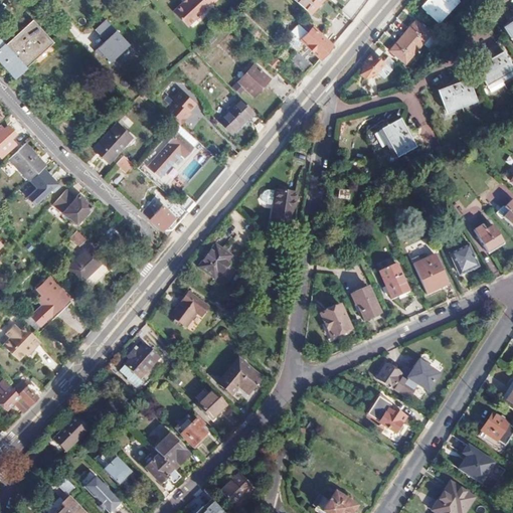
[(189,0),(185,4),(184,3),(174,12),(189,27),(218,0),(189,0)]
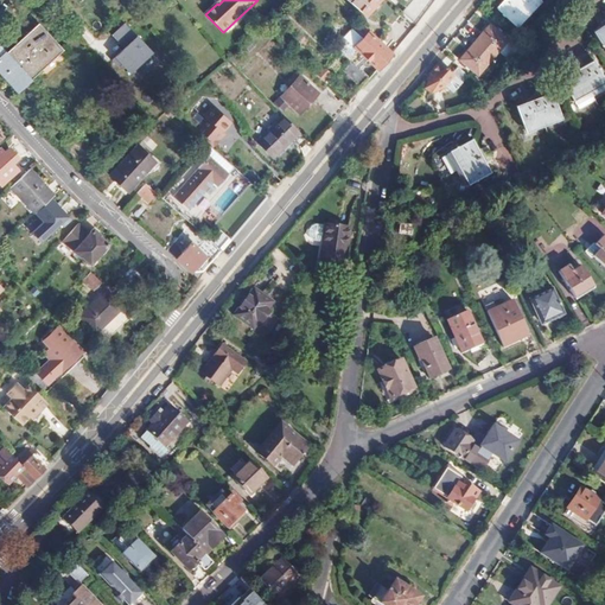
[(346,0),(361,11),(369,0),(346,0)]
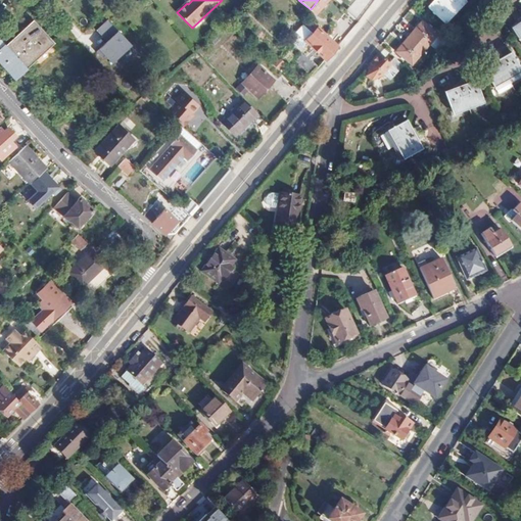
[(361,17),(374,0),(352,0),(347,6),(361,17)]
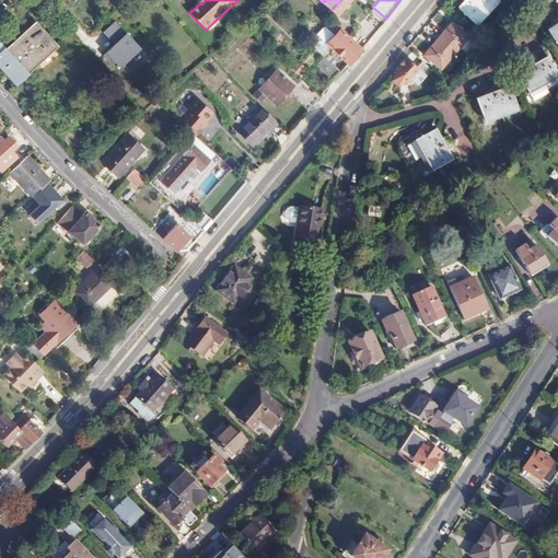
[(478,23),(500,0),(466,0),(462,7),(478,23)]
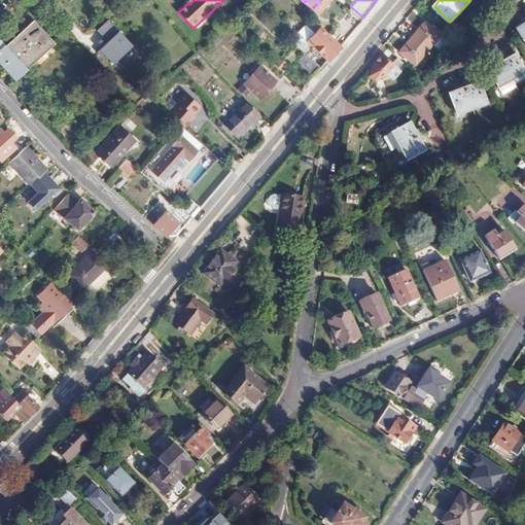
[(11,42),(34,67),(60,43),(37,19),(11,42)]
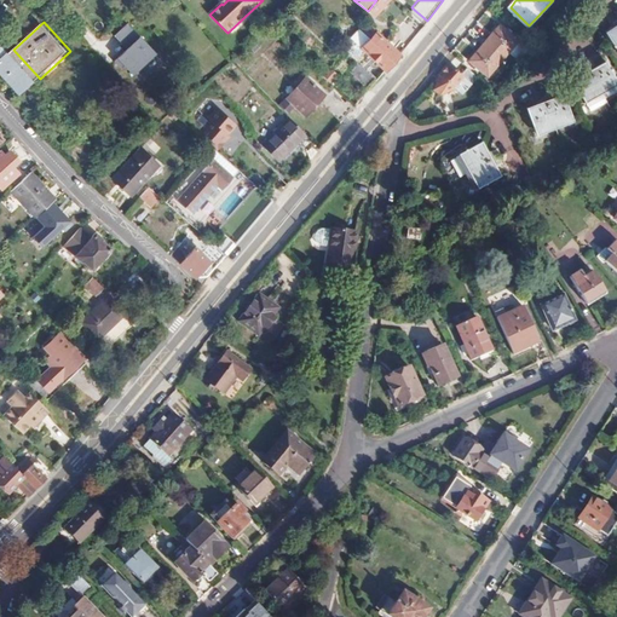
[(120,35),(132,48),(145,36),(133,23),(120,35)]
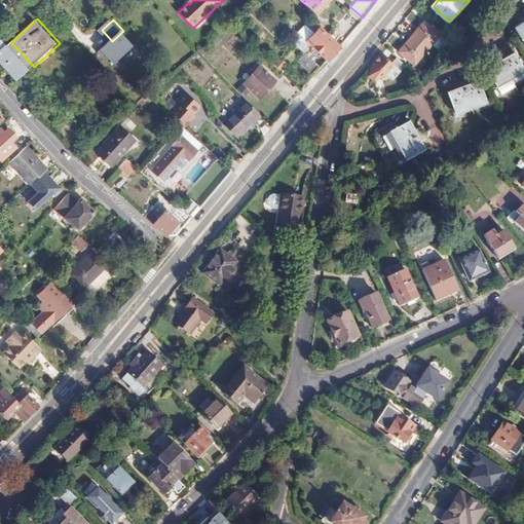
[(309,41),(311,43),(330,61),(342,45),(323,28),(323,25),(316,20),(308,28),(315,34),(309,41)]
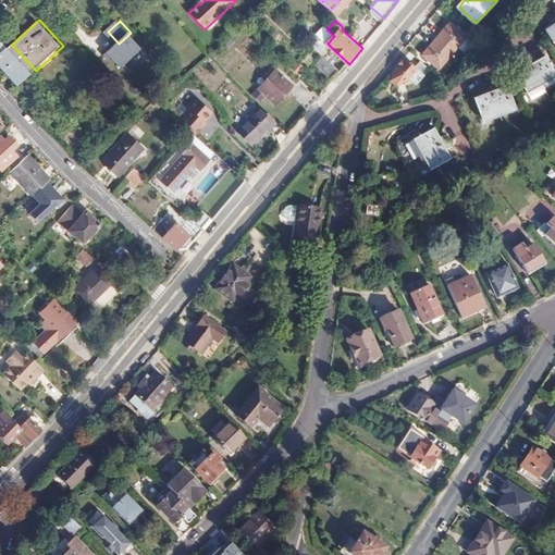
[(440,68),(467,35),(451,22),(424,53),(440,68)]
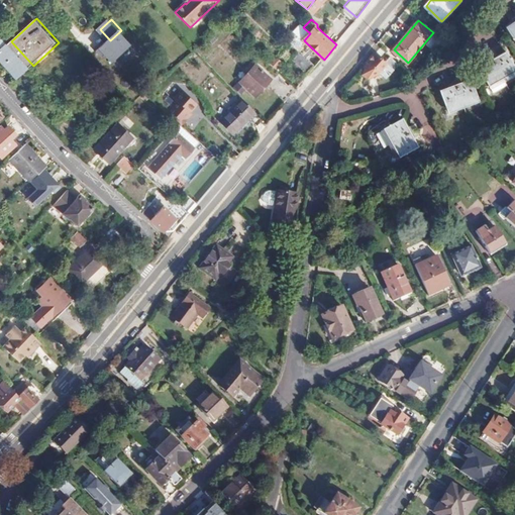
[(303,27),(300,24),(292,32),(290,41),(296,46),(301,47),(306,42),(304,40),(310,33),(303,27)]
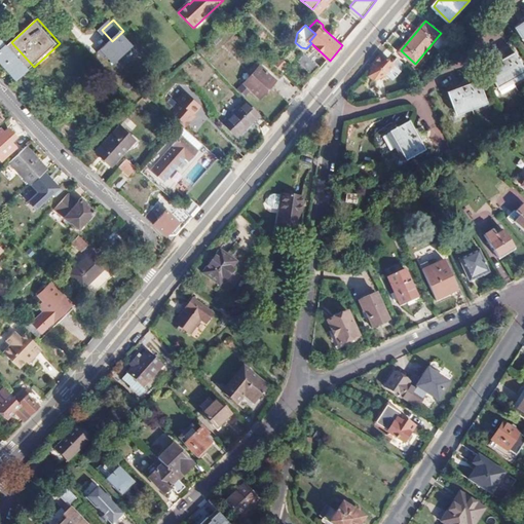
[(117,63),(137,45),(123,31),(112,41),(101,51),(108,58),(110,55),(117,63)]
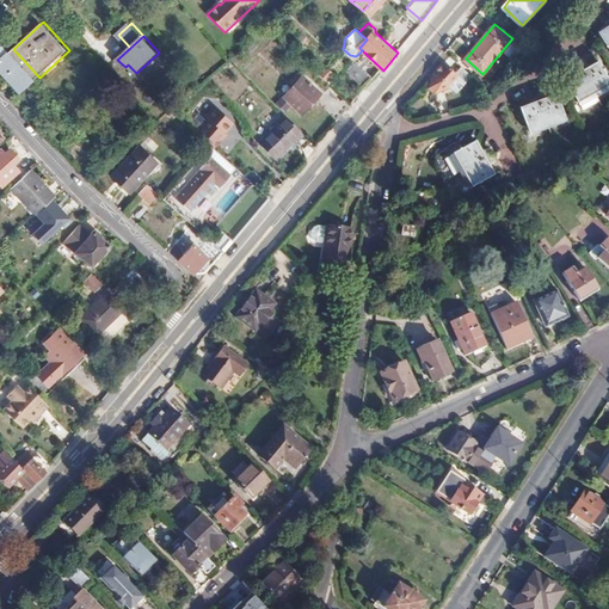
[(13,49),(7,41),(0,47),(0,51),(4,56),(0,60),(0,66),(23,92),(40,78),(13,49)]
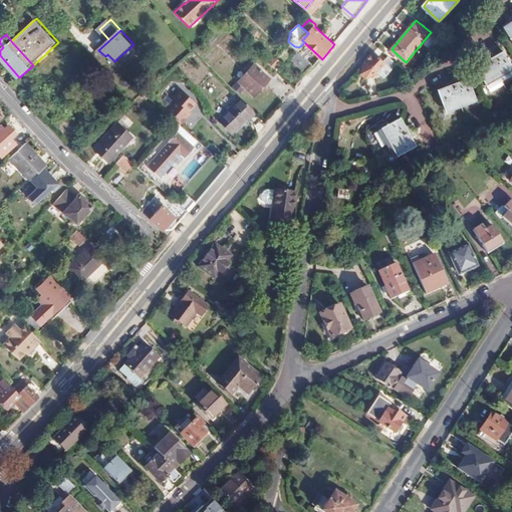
[(378,45),(364,60),(360,72),(365,76),(377,70),(384,76),(392,67),(397,61),(388,53),(382,59),(377,55),(382,49),(378,45)]
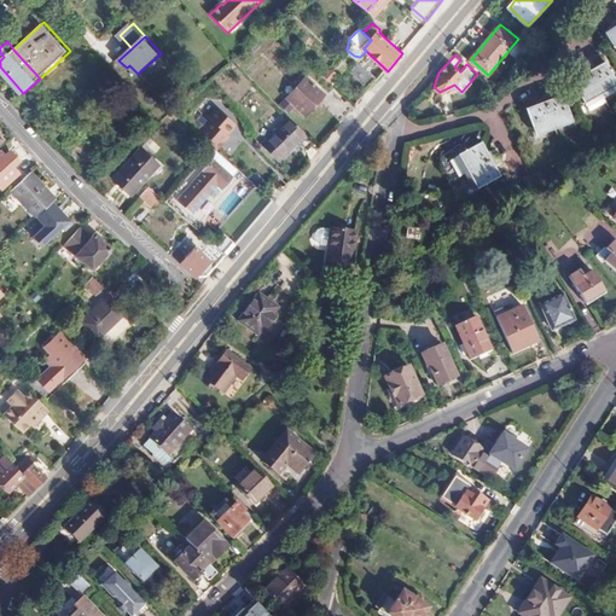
[(573,80),(586,102),(603,92),(615,83),(615,77),(605,60),(573,80)]
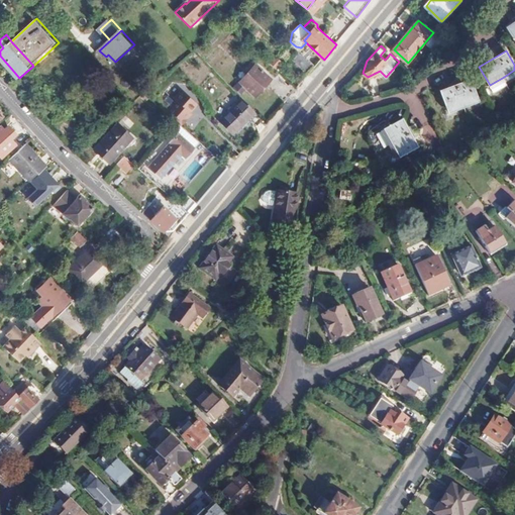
[(305,56),(290,71),(303,84),(316,68),(305,56)]
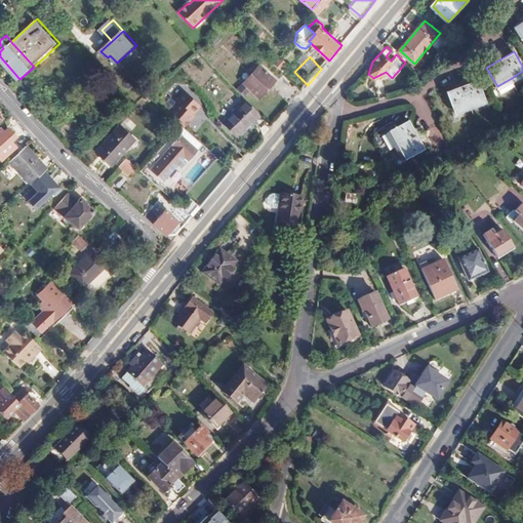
[(260,101),(278,84),(262,68),(240,89),(246,95),(251,91),(260,101)]
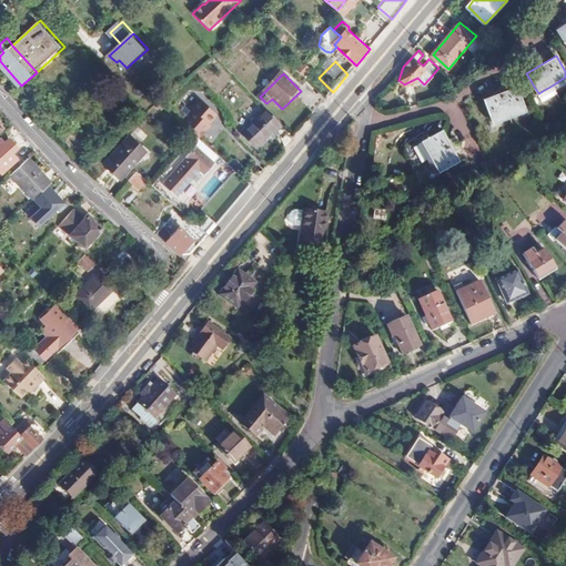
[(554,84),(538,93),(543,101),(558,91),(554,84)]
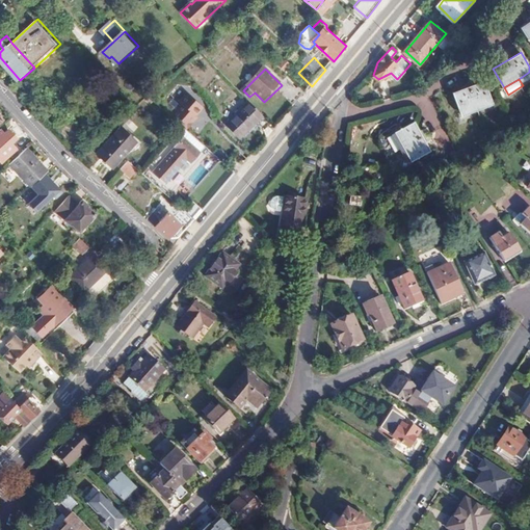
[(492,101),(484,80),(452,93),(460,113),(492,101)]
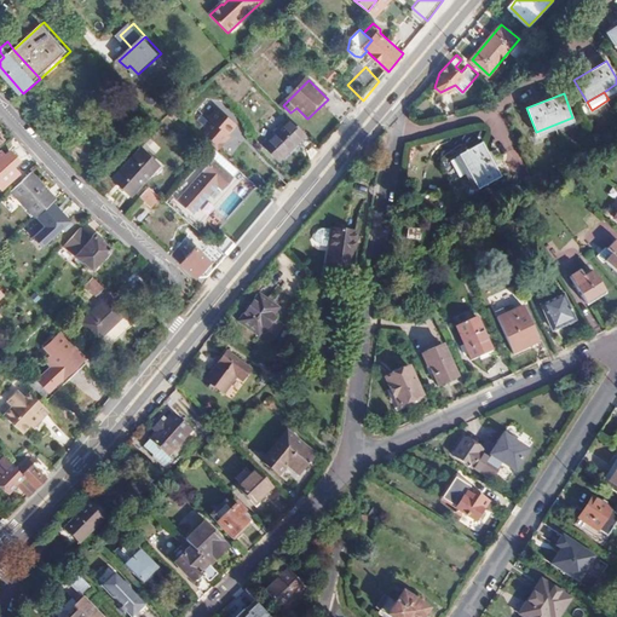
[(214,116),(218,120),(203,133),(218,146),(221,151),(231,143),(228,139),(242,126),(224,107),(214,116)]
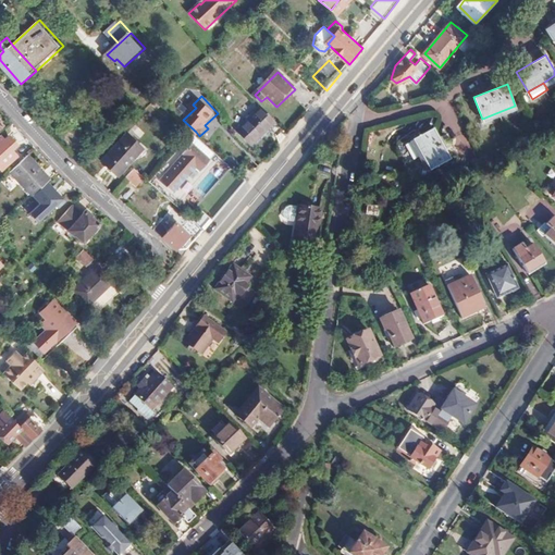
[(278,123),(262,108),(237,132),(253,148),(278,123)]
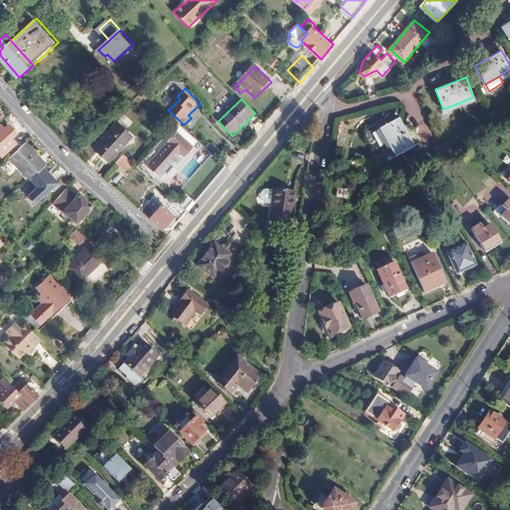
[(0,119),(8,112),(0,103),(0,119)]
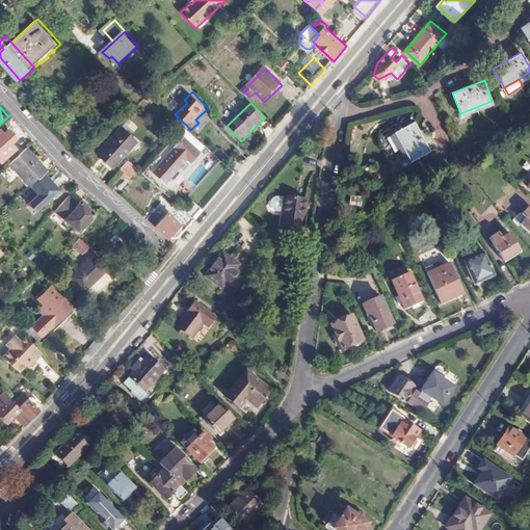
[(415,123),(395,134),(403,149),(409,162),(430,151),(415,123)]
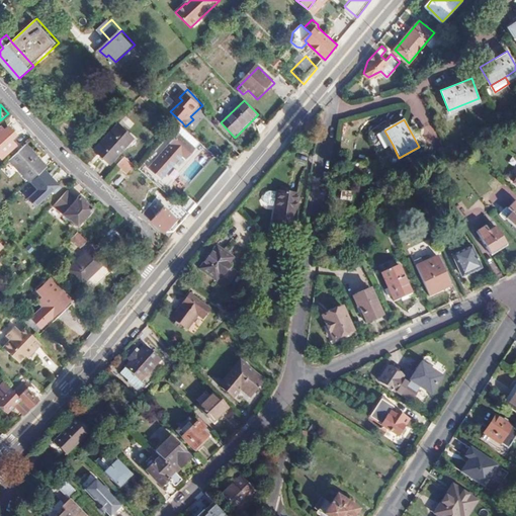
[(14,125),(9,130),(4,124),(0,127),(0,149),(7,157),(21,144),(16,138),(21,133),(14,125)]
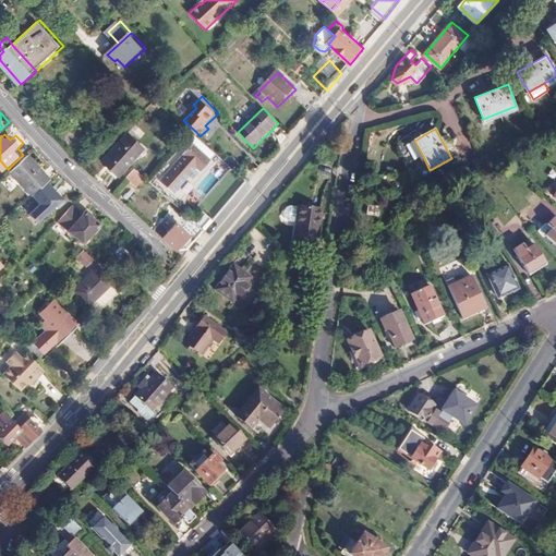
[(101,164),(119,176),(141,141),(131,134),(127,140),(120,135),(101,164)]
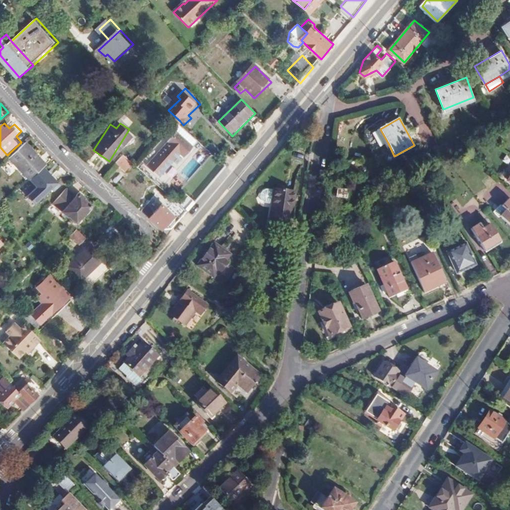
[(388,143),(380,129),(373,133),(381,146),(388,143)]
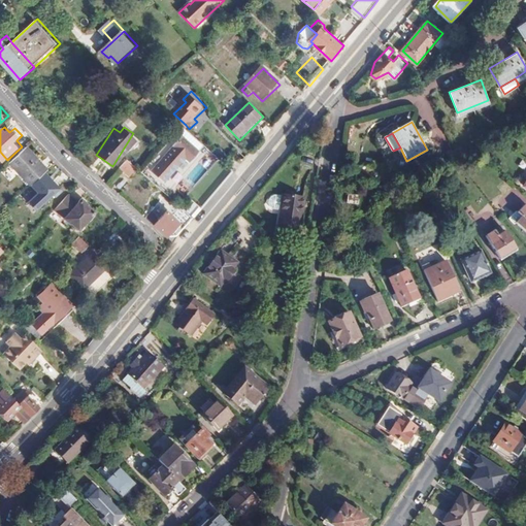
[(196,170),(205,159),(181,136),(150,170),(164,183),(186,160),(196,170)]
